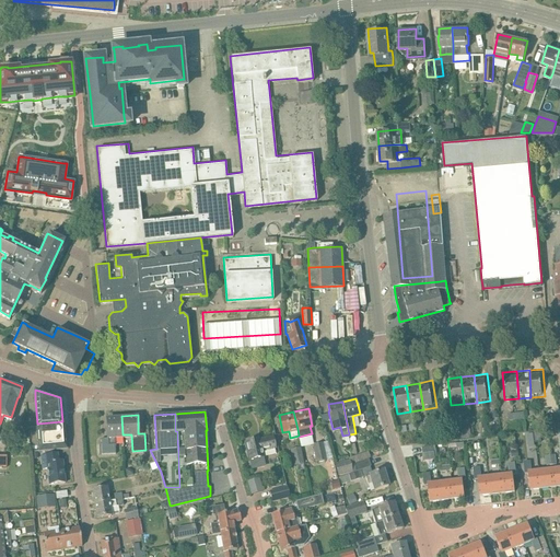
[(123,434),(121,416),(107,417),(108,436),(102,436),(102,441),(102,451),(103,452),(116,451),(115,436),(123,434)]
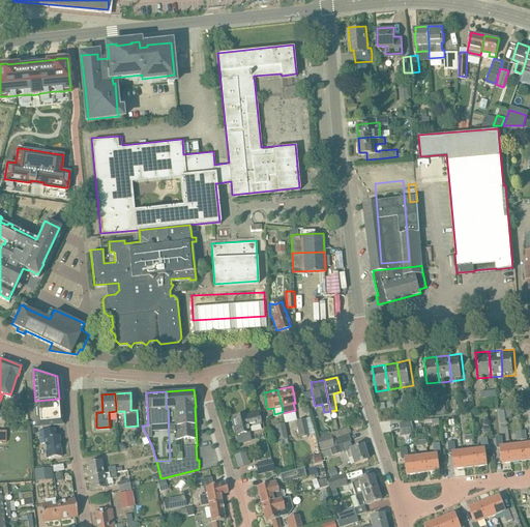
[(35,401),(27,402),(29,425),(37,423),(63,422),(61,399),(59,399),(35,401)]
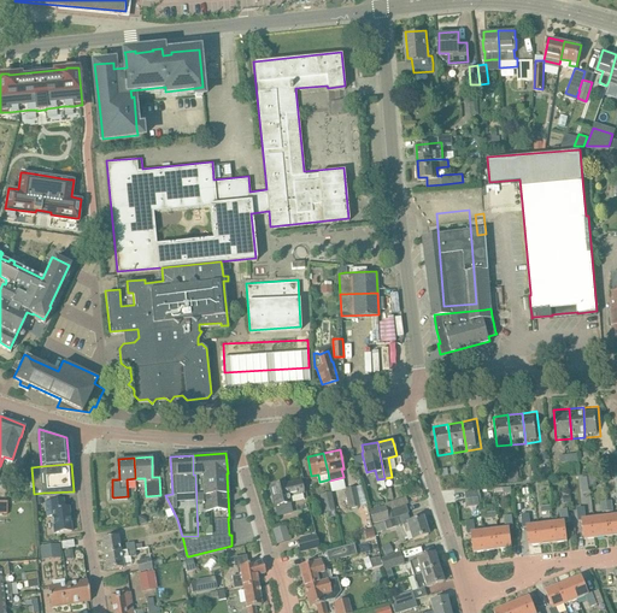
[(300,478),(287,482),(286,481),(270,484),(275,505),(282,502),(286,514),(294,512),(289,494),(304,490),(300,478)]
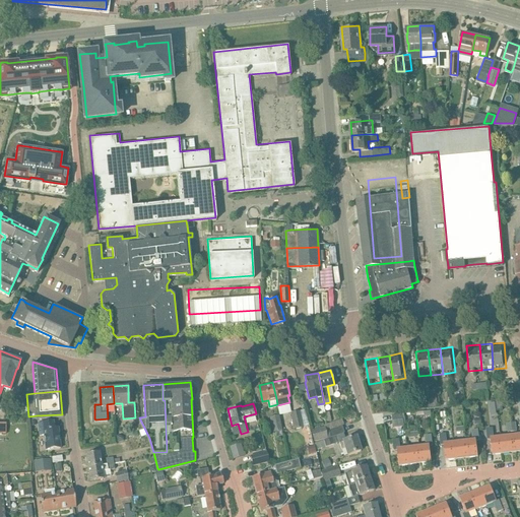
[(303,425),(300,408),(290,410),(294,427),(303,425)]
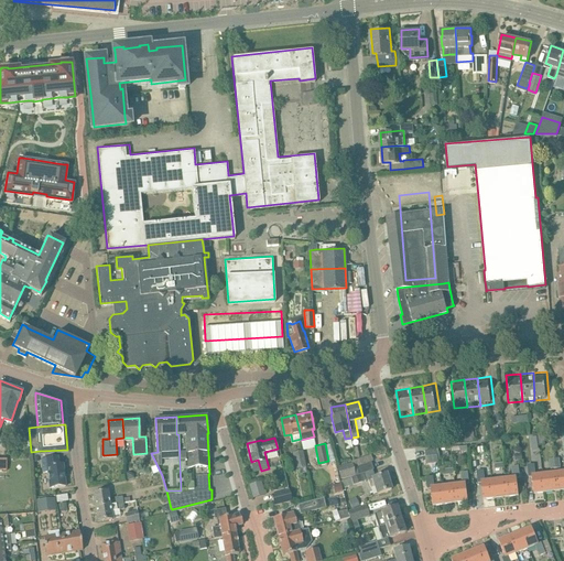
[(303,449),(293,450),(296,466),(299,466),(300,472),(306,471),(305,464),(306,464),(306,463),(303,449)]
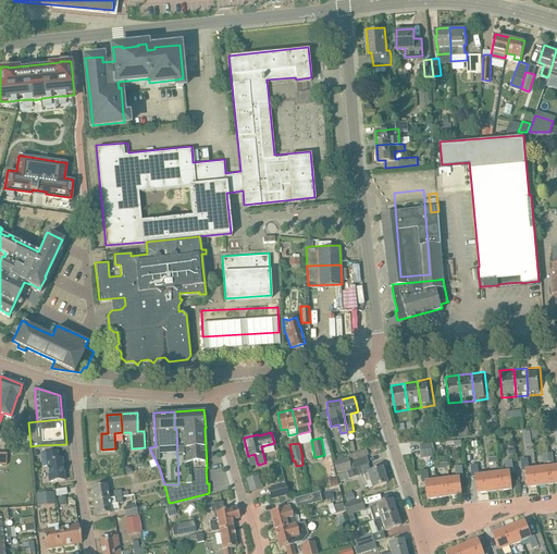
[(50,479),(65,478),(63,456),(59,456),(58,448),(41,451),(44,464),(48,463),(50,479)]
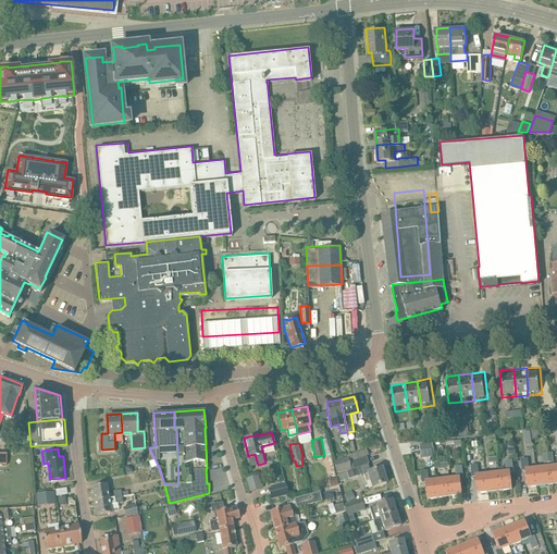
[(353,458),(354,466),(359,465),(369,462),(367,454),(356,457),(353,458)]
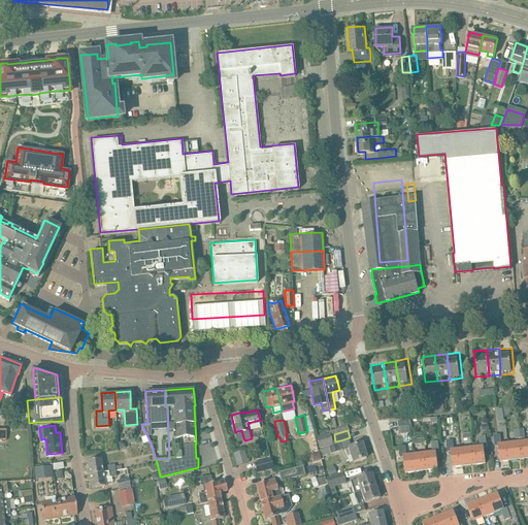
[(330,431),(316,434),(319,447),(332,443),(330,431)]
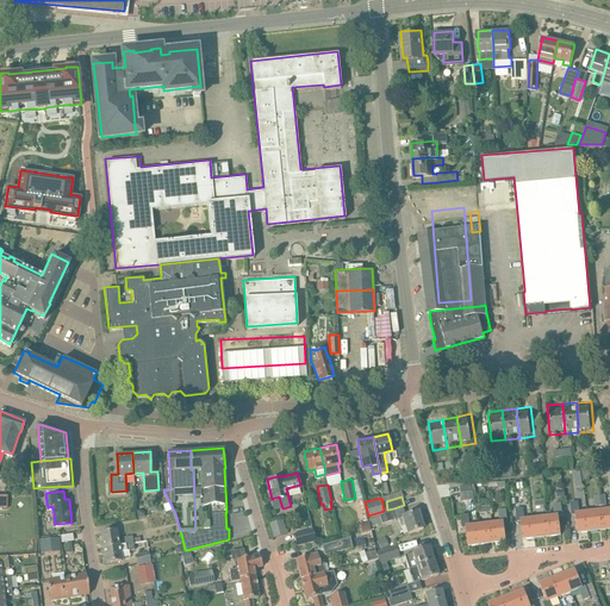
[(591,528),(589,510),(587,510),(586,506),(580,507),(580,505),(578,505),(578,498),(571,499),(573,512),(576,512),(578,530),(591,528)]
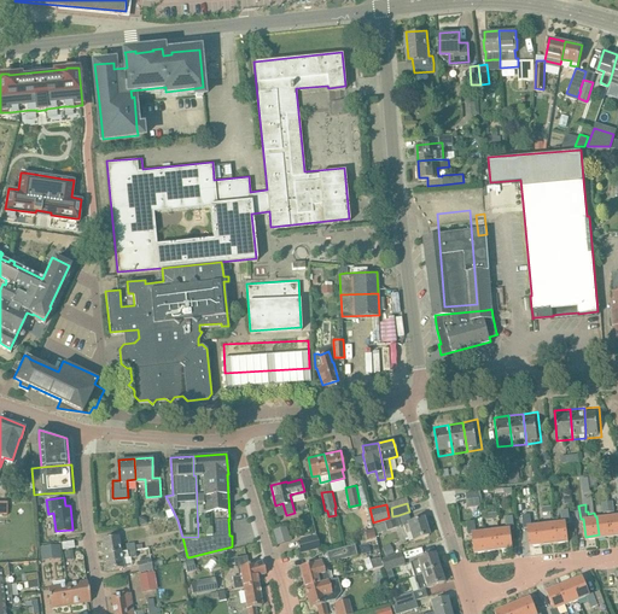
[(553,520),(555,541),(569,538),(566,521),(570,520),(569,507),(560,508),(561,520),(553,520)]
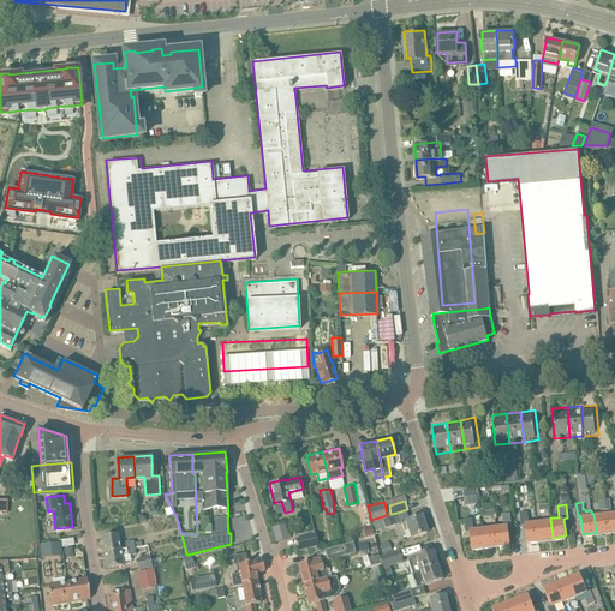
[(537,520),(527,521),(526,509),(520,509),(521,522),(525,522),(527,540),(539,539),(537,520)]
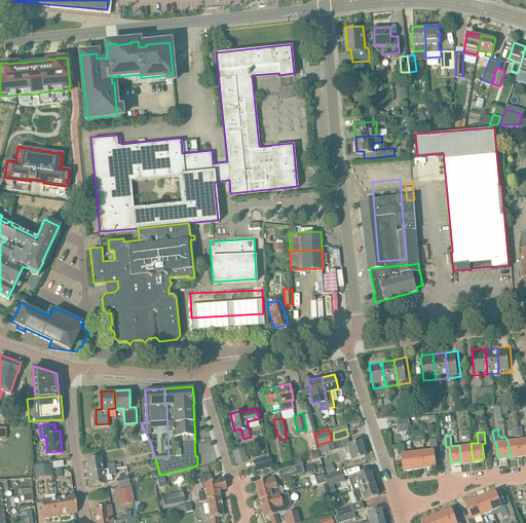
[(423,449),(425,465),(437,464),(435,448),(438,448),(437,438),(430,438),(431,448),(423,449)]
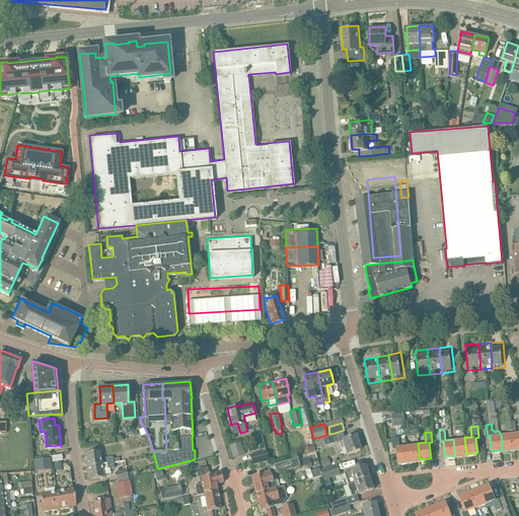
[(512,432),(501,434),(503,449),(514,448),(512,432)]
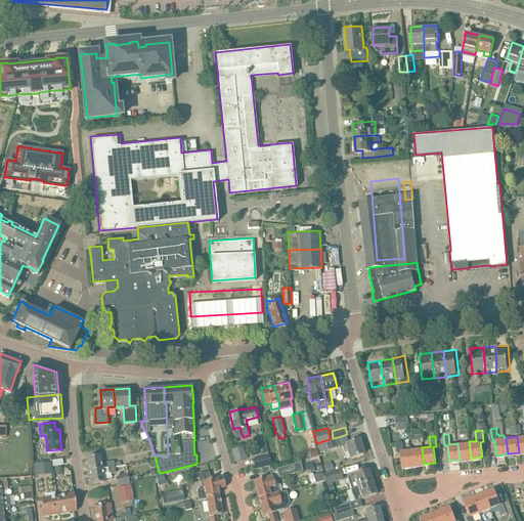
[(340,444),(338,437),(333,438),(316,444),(319,451),(329,448),(340,444)]
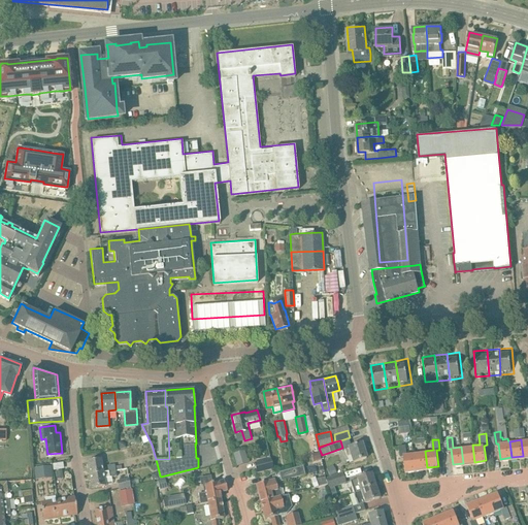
[(352,453),(354,460),(366,456),(362,441),(349,446),(344,447),(347,454),(352,453)]
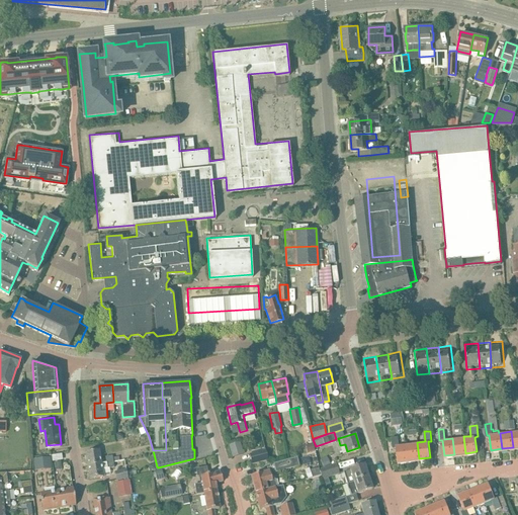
[(407,443),(399,444),(398,434),(392,435),(393,446),(396,445),(398,460),(408,459),(407,443)]
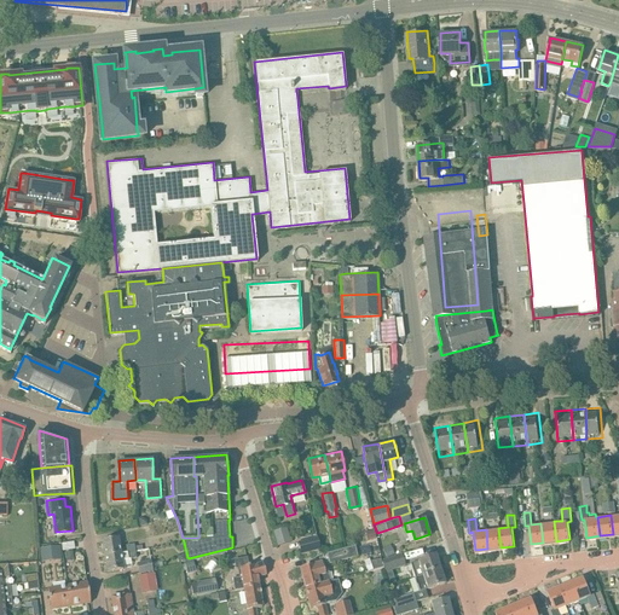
[(541,523),(543,543),(556,541),(554,521),(541,523)]
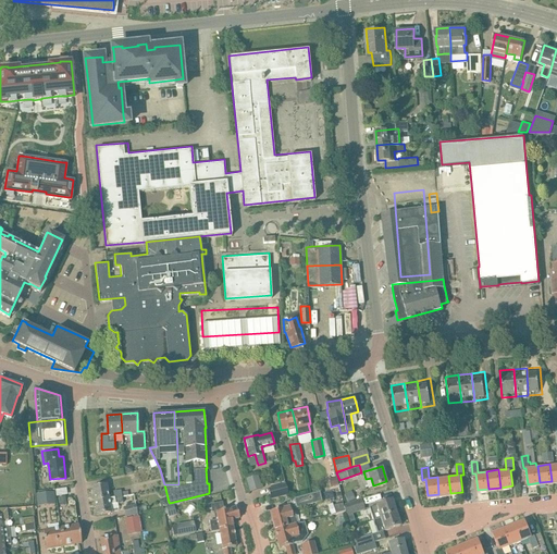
[(258,474),(247,477),(250,490),(261,487),(258,474)]
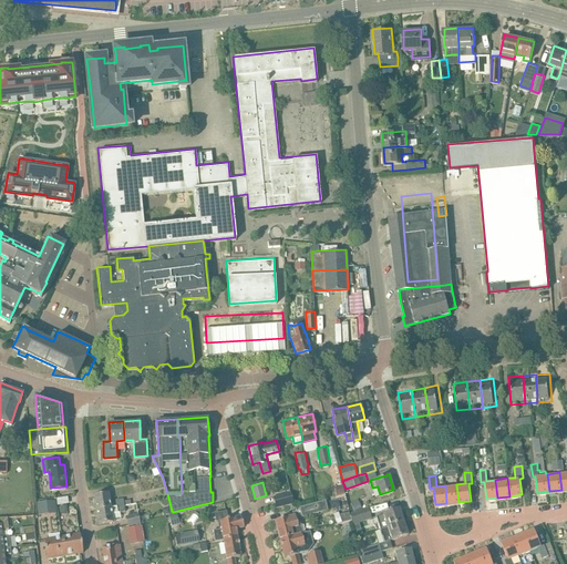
[(342,483),(334,485),(336,492),(343,490),(342,483)]
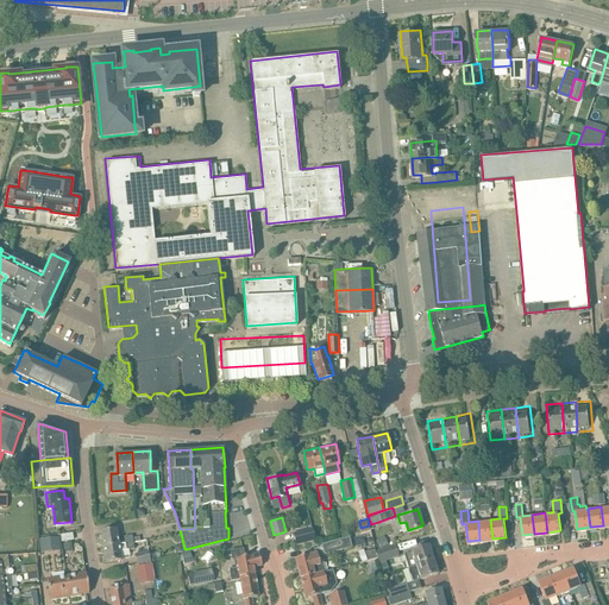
[(478,521),(479,540),(493,539),(490,520),(478,521)]
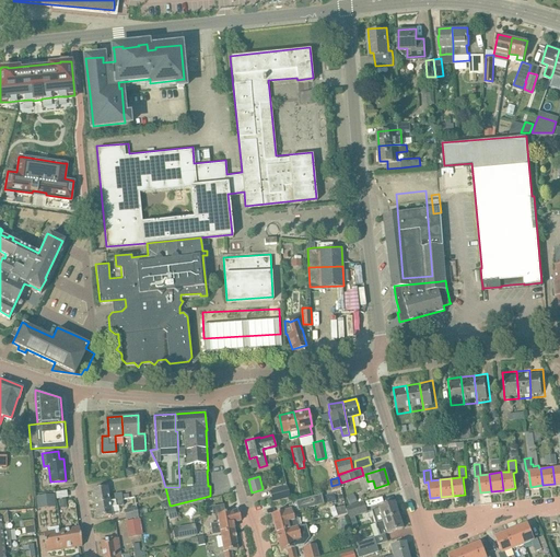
[(287,484),(270,488),(272,499),(290,495),(287,484)]
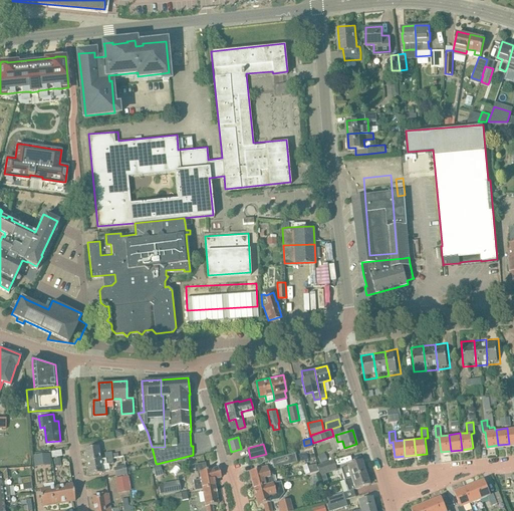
[(98,445),(84,447),(87,460),(100,458),(98,445)]
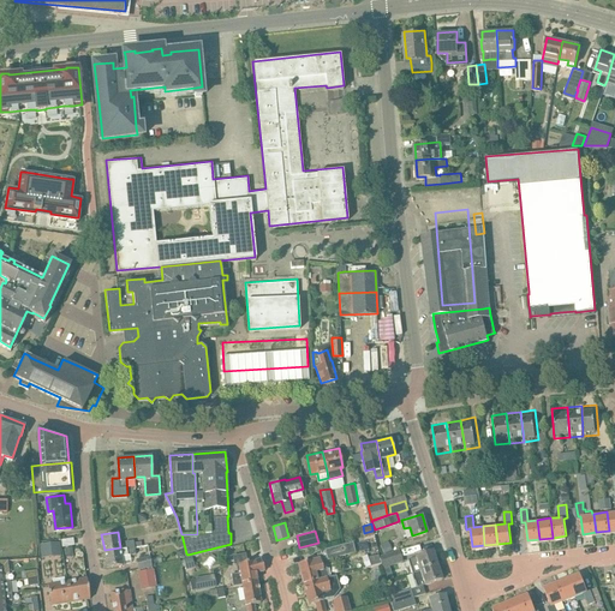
[(366,539),(358,541),(359,549),(368,546),(366,539)]
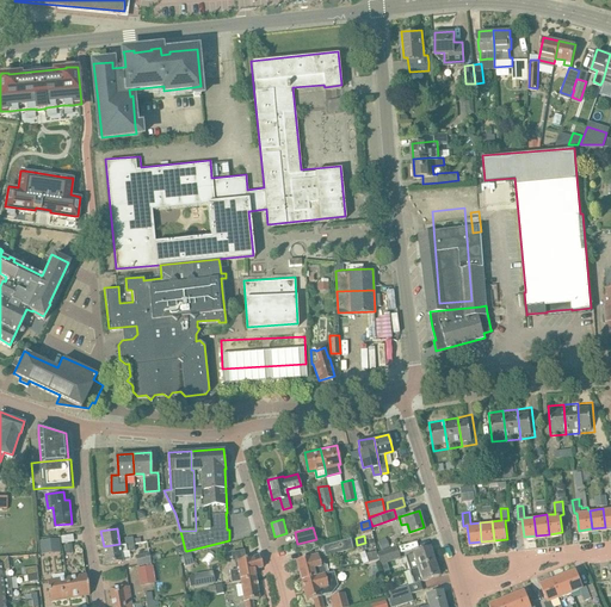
[(389,545),(386,536),(377,539),(382,547),(383,547),(389,545)]
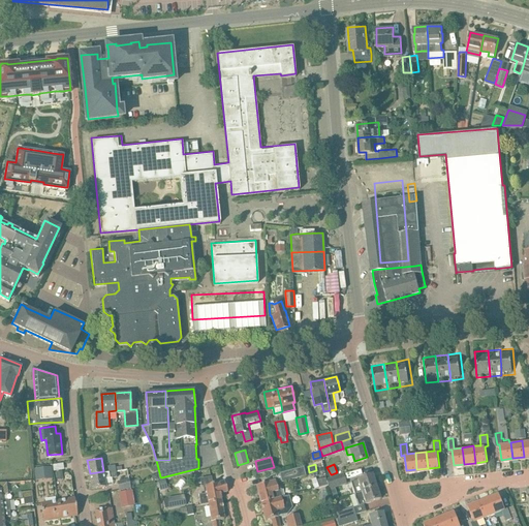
[(304,465),(279,471),(282,481),(306,474),(304,465)]
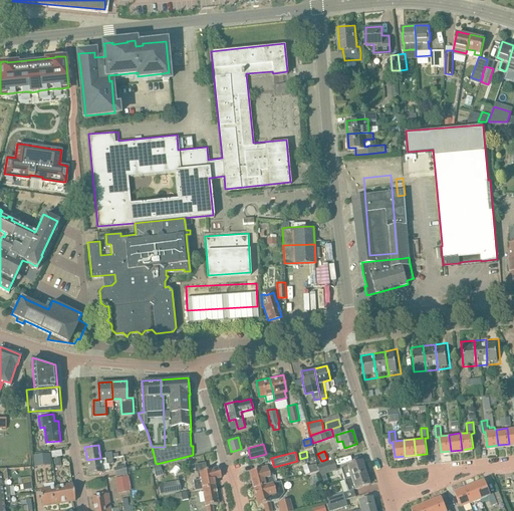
[(50,453),(32,454),(34,466),(51,464),(50,453)]
